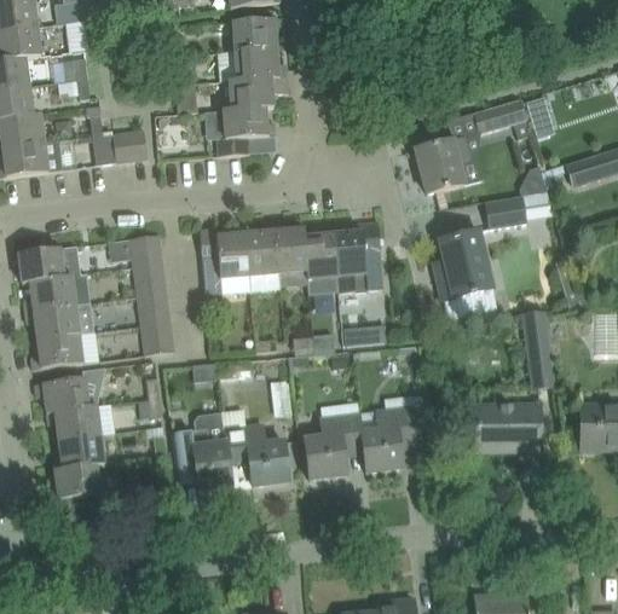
[(0,30),(36,27),(33,0),(0,0),(0,30)]
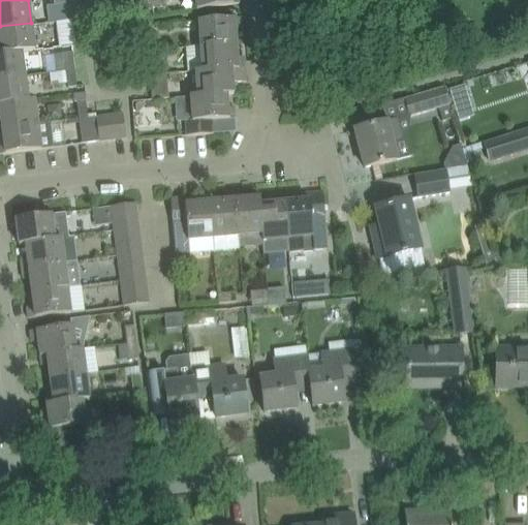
[(72,16),(72,17),(82,16),(80,0),(58,0),(58,1),(55,1),(57,18),(72,16)]
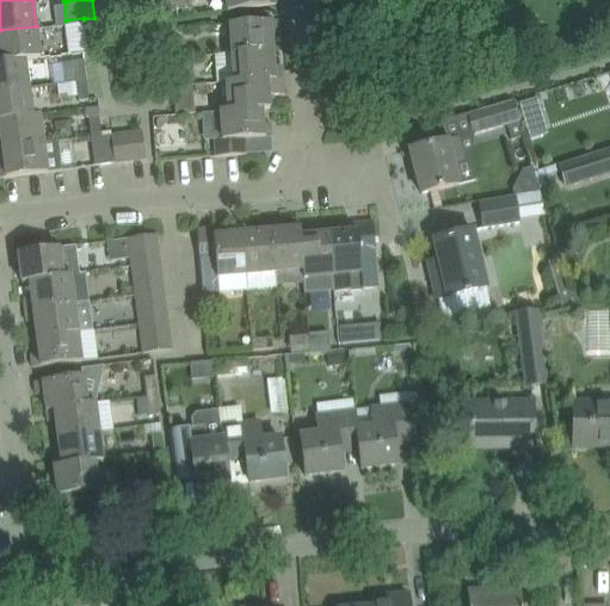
[(229,20),(232,50),(273,47),(272,30),(279,30),(278,17),(229,20)]
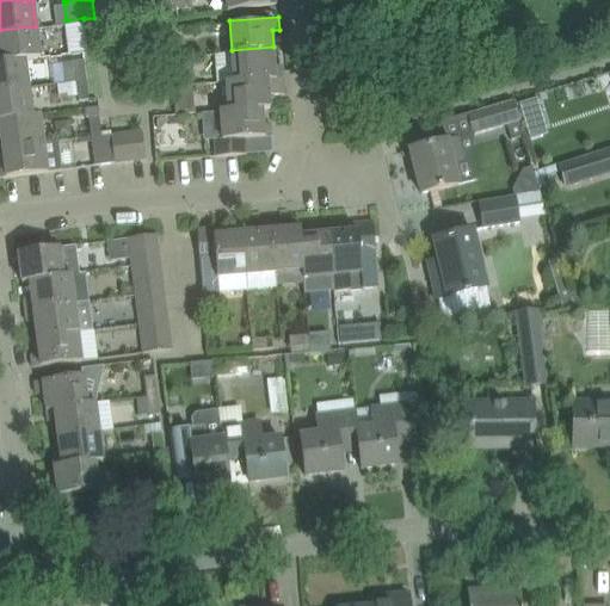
[(94,18),(84,19),(86,39),(97,37),(94,18)]
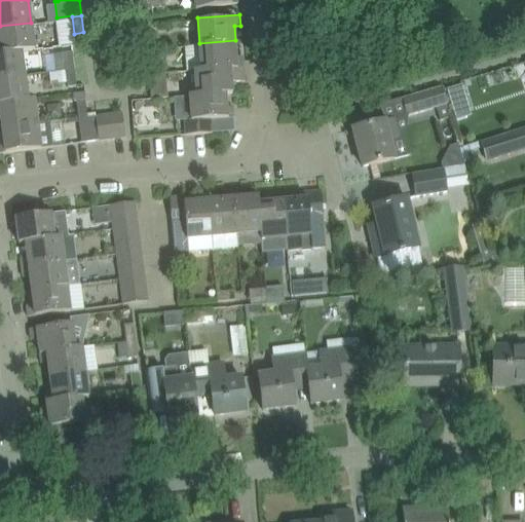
[(0,50),(22,48),(22,49),(34,47),(31,23),(0,26),(0,50)]
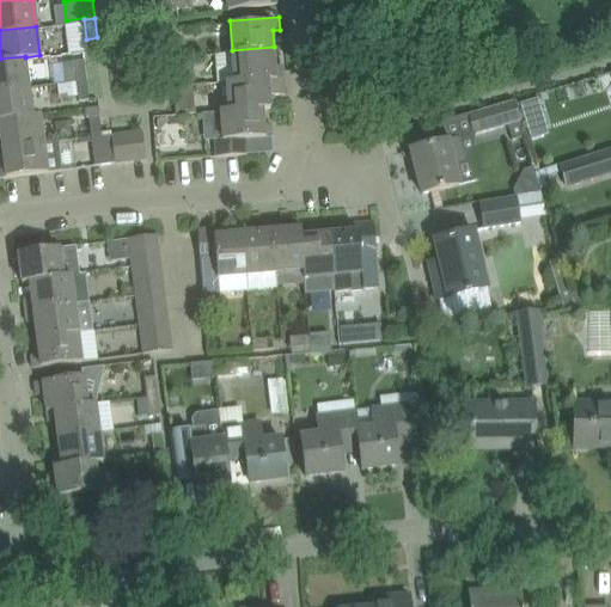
[(170,35),(171,55),(182,54),(181,35),(170,35)]
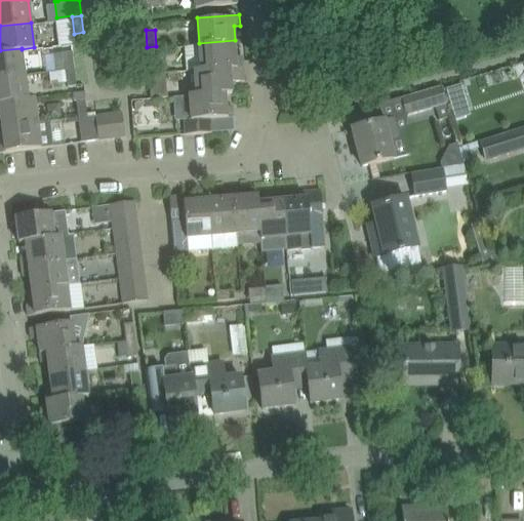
[(199,43),(200,67),(201,67),(201,68),(243,65),(242,53),(236,54),(235,40),(199,43)]
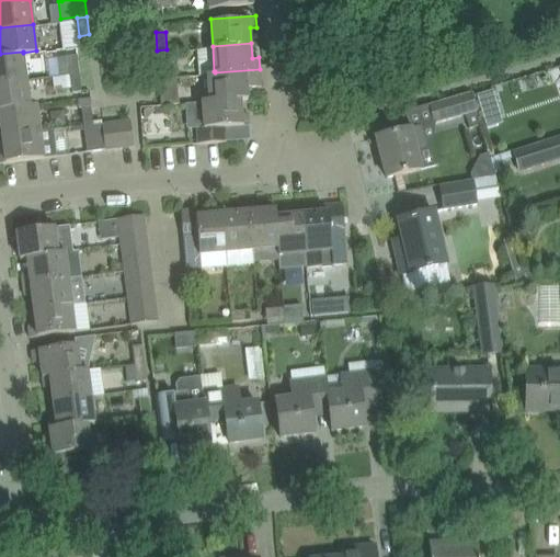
[(167,49),(157,50),(158,69),(168,68),(167,49)]
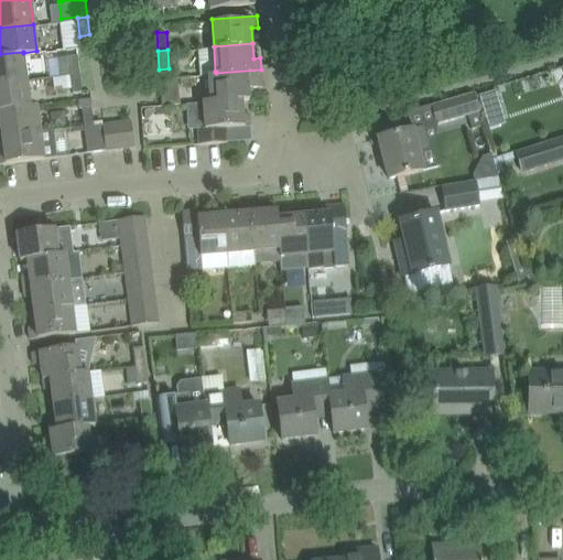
[(0,81),(26,78),(23,53),(23,52),(0,54),(0,81)]
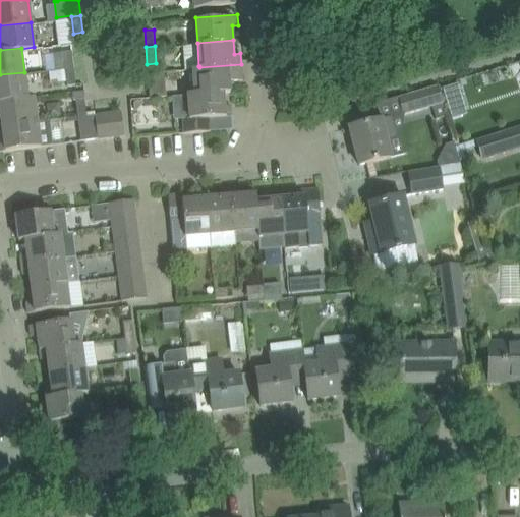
[(64,66),(73,65),(71,49),(44,52),(46,69),(64,66)]
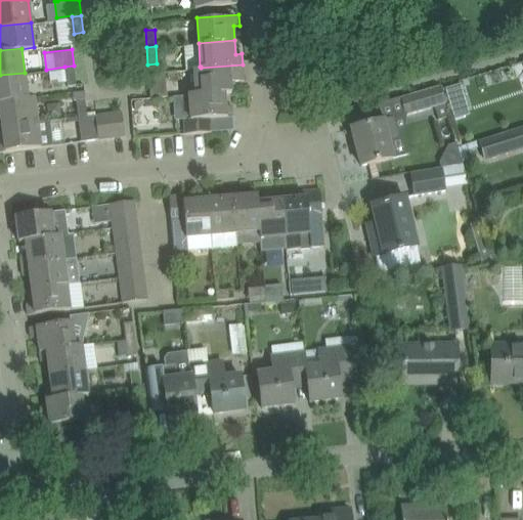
[(194,68),(197,91),(197,92),(224,90),(224,91),(231,90),(230,79),(244,78),(243,65),(201,68),(201,67),(200,67),(194,68)]
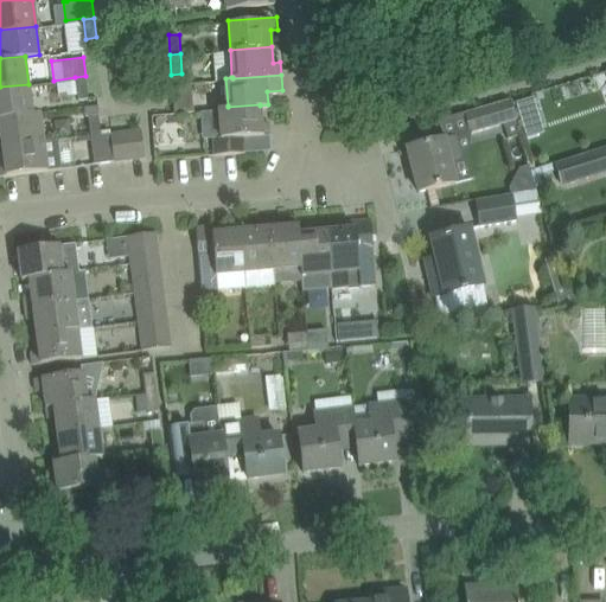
[(85,76),(75,77),(77,97),(88,96),(85,76)]
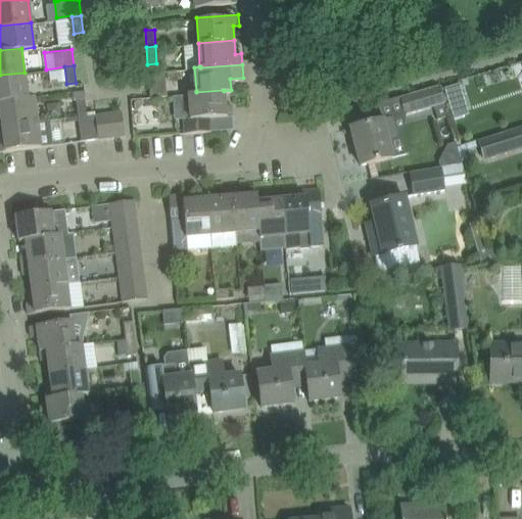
[(148,72),(150,96),(167,95),(163,69),(148,72)]
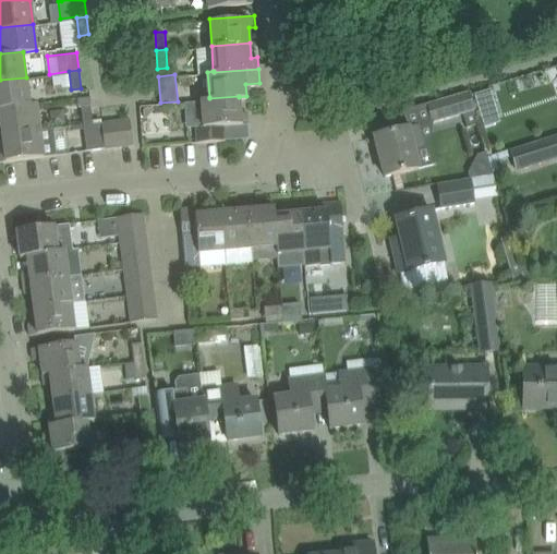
[(0,106),(29,104),(29,103),(26,77),(0,80),(0,106)]
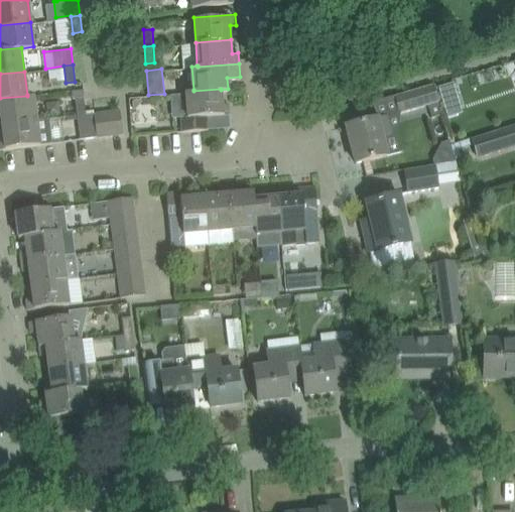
[(446,114),(462,109),(454,79),(438,83),(446,114)]
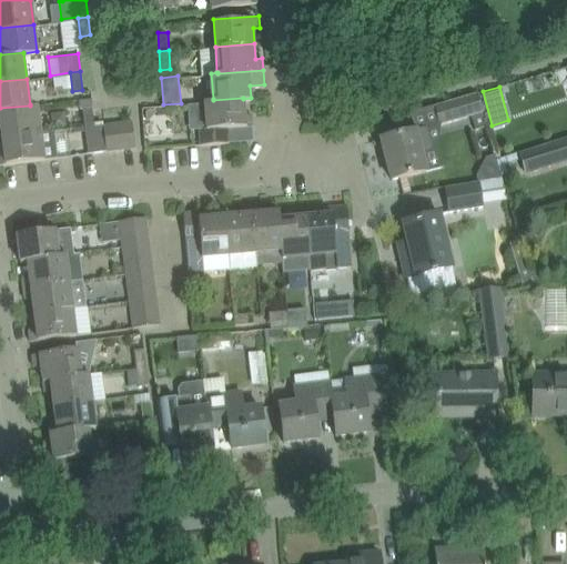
[(483,110),(477,91),(435,103),(441,122),(483,110)]
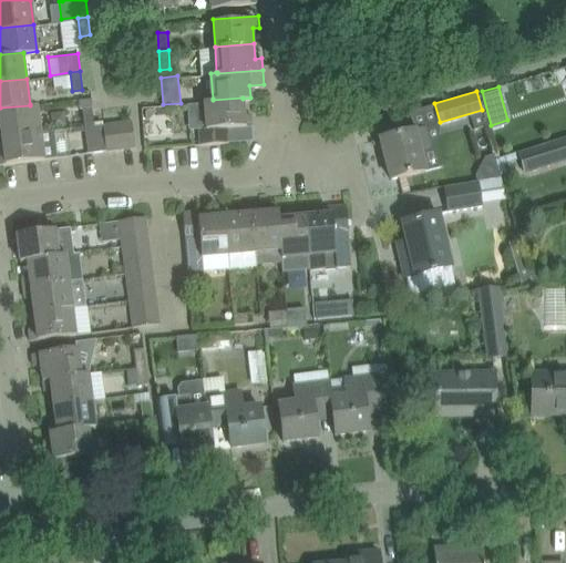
[(82,108),(84,125),(94,124),(91,96),(78,99),(79,108),(82,108)]
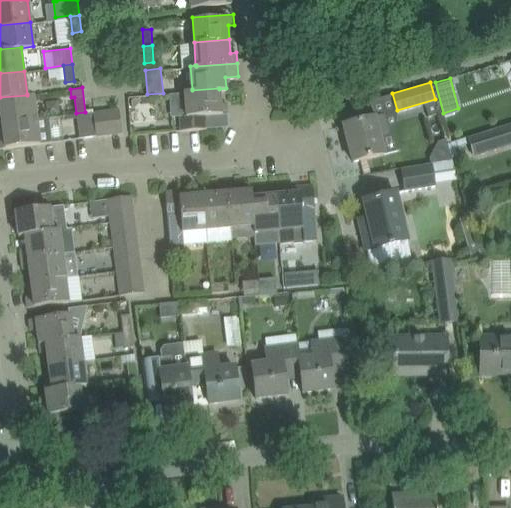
[(192,90),(192,89),(185,90),(187,114),(179,114),(181,129),(207,127),(206,114),(228,112),(227,101),(220,102),(219,89),(219,88),(192,90)]
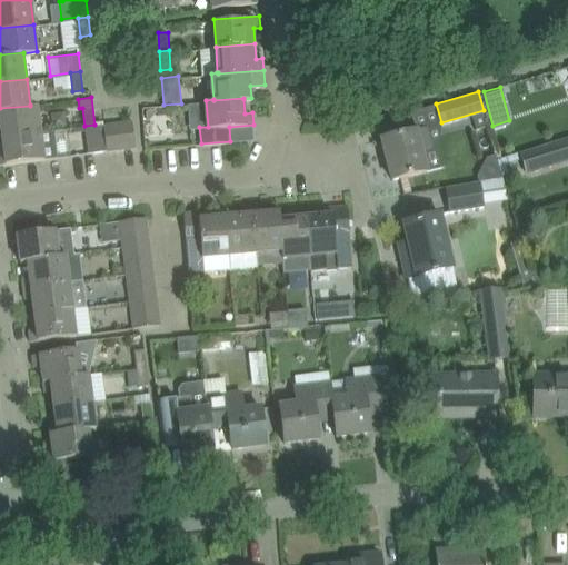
[(0,121),(2,136),(40,130),(37,103),(30,105),(30,106),(0,108),(0,121)]
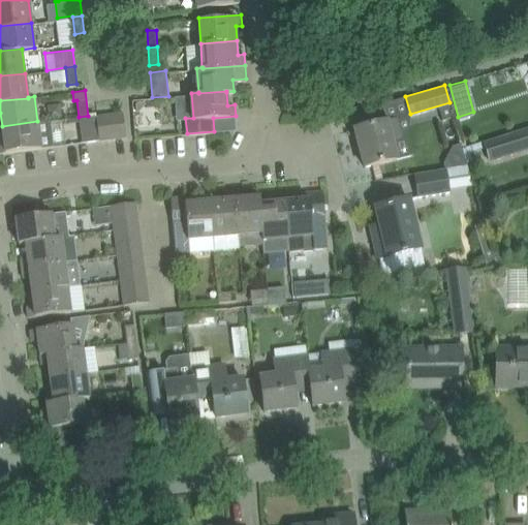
[(144,99),(135,99),(136,109),(138,109),(145,102),(144,99)]
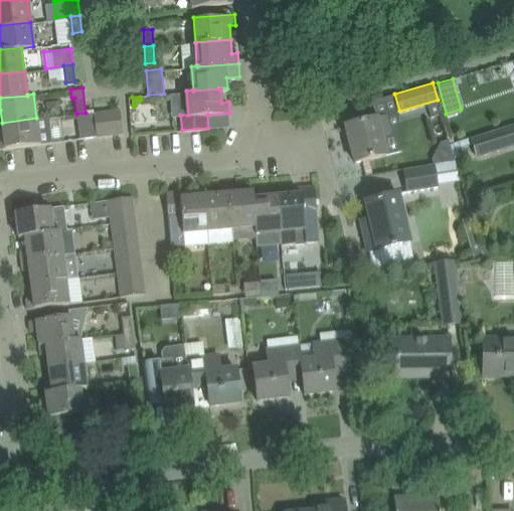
[(120,108),(107,110),(110,134),(123,132),(120,108)]
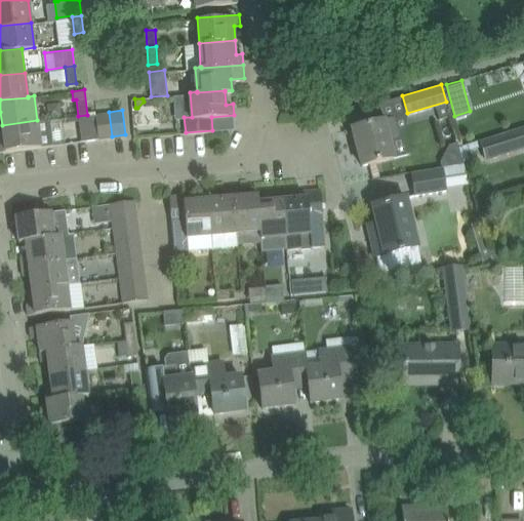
[(109,112),(95,114),(98,137),(112,136),(109,112)]
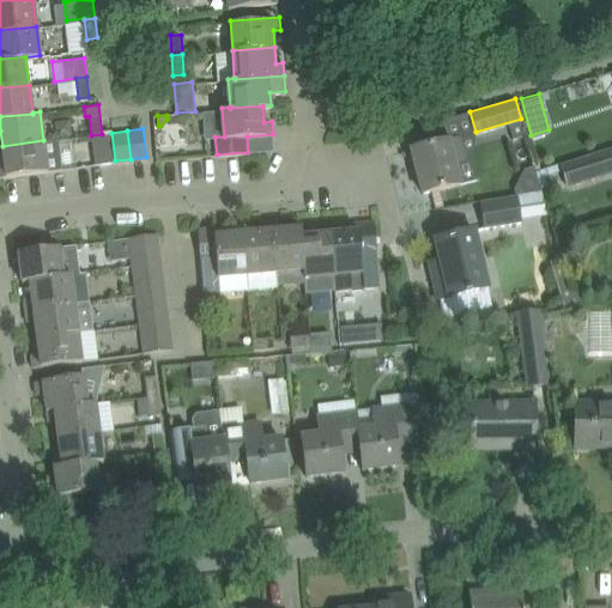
[(102,134),(91,135),(95,164),(115,160),(111,133),(102,134)]
